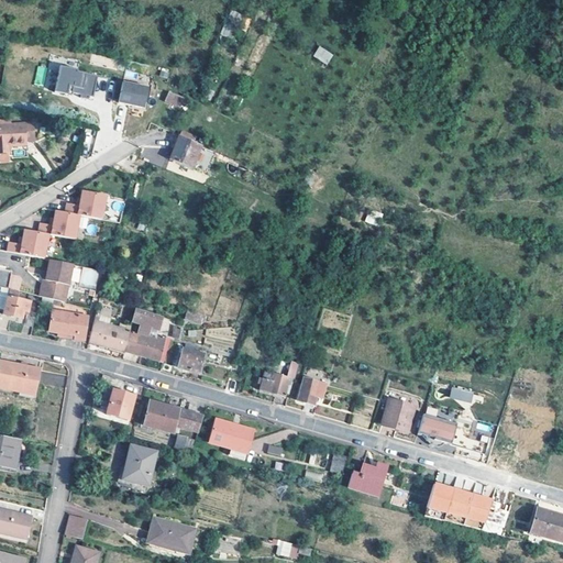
[(319,45),(312,56),(327,65),(333,54),(319,45)]
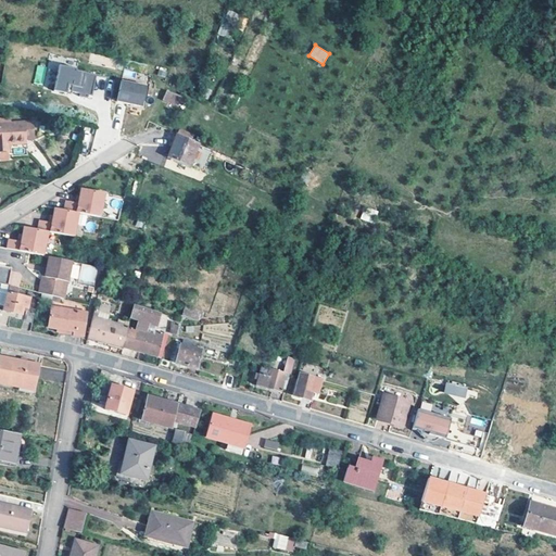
[(59,66),(53,92),(65,96),(66,92),(79,96),(78,98),(87,100),(87,98),(91,98),(96,76),(76,72),(76,71),(59,66)]
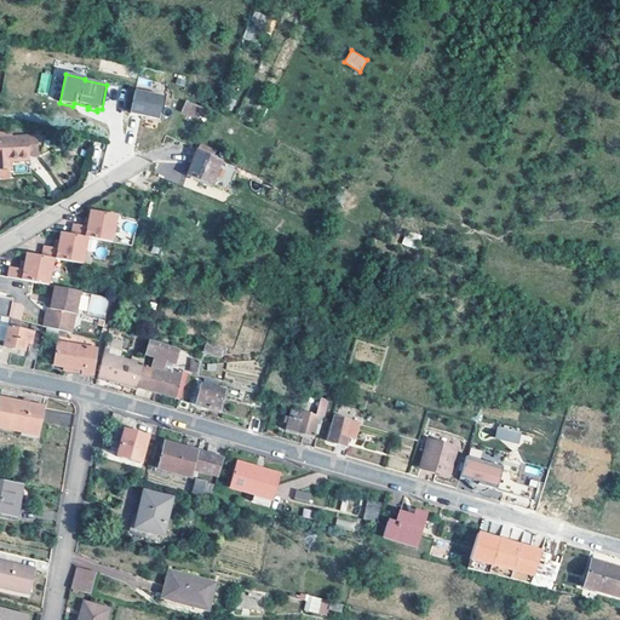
[(136,91),(131,114),(159,119),(164,97),(136,91)]
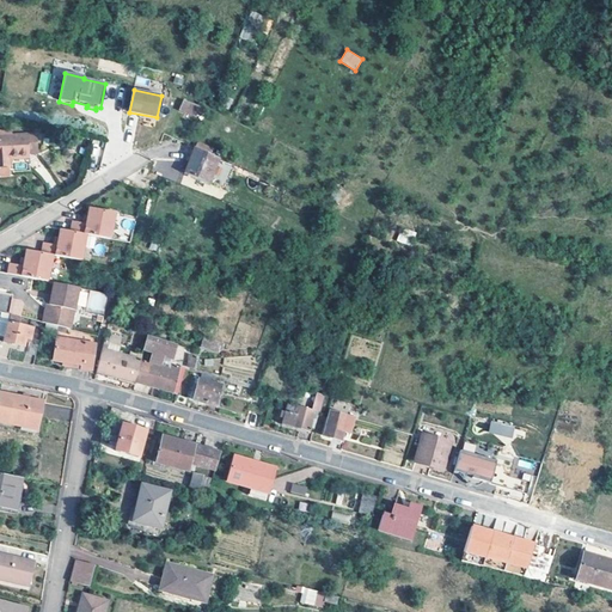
[(201,109),(183,102),(178,111),(196,118),(201,109)]
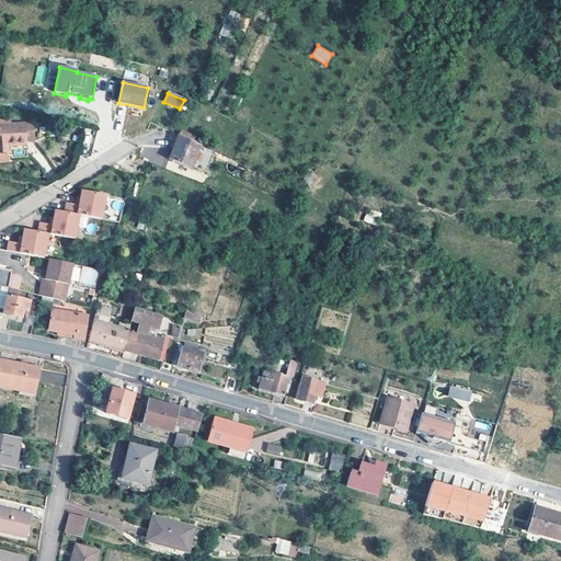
[(9,124),(8,121),(0,121),(0,150),(6,150),(6,147),(23,146),(23,141),(31,141),(29,123),(9,124)]
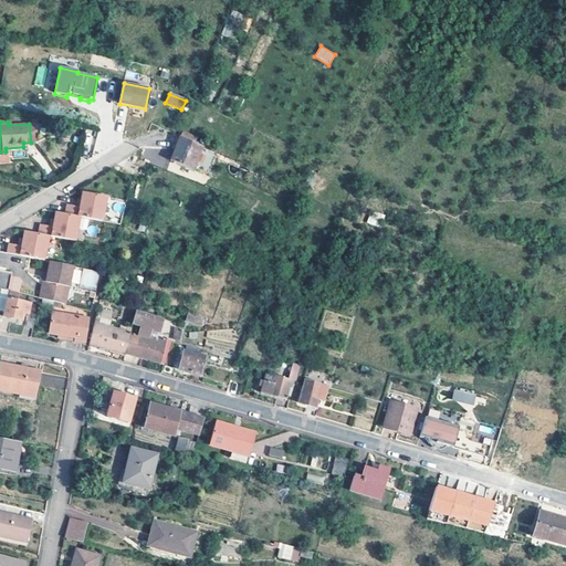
[(194,144),(179,137),(169,161),(194,171),(202,148),(194,144)]
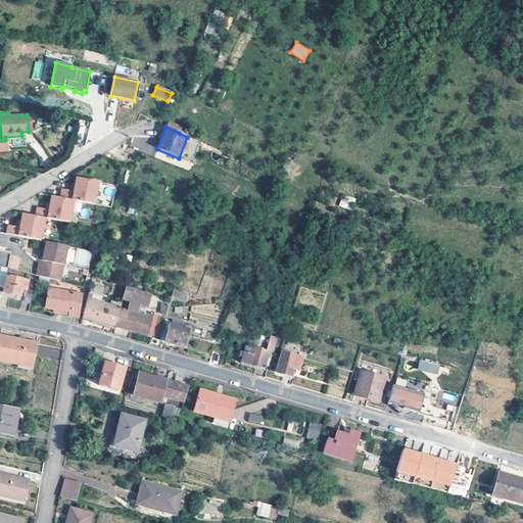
[(76,179),(75,186),(74,192),(70,192),(62,190),(60,199),(74,202),(94,206),(99,183),(76,179)]
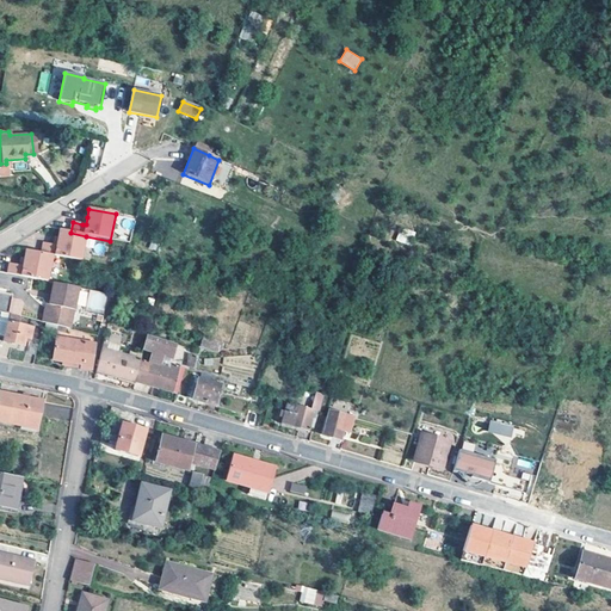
[(401,228),(397,241),(409,245),(414,232),(401,228)]
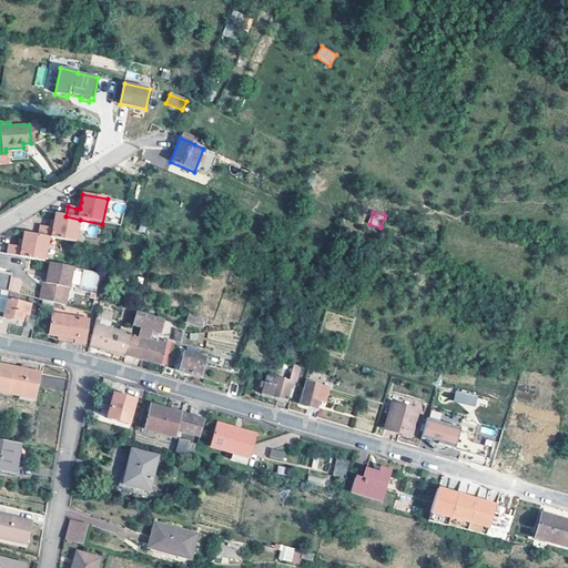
[(38,236),(48,239),(74,244),(80,220),(66,216),(56,214),(54,222),(52,230),(50,229),(40,226),(38,236)]
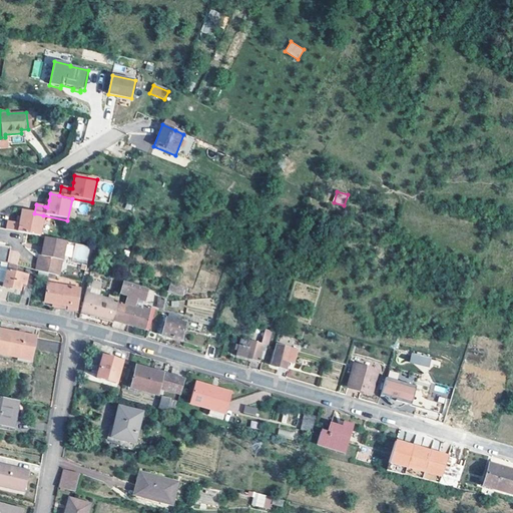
[(21,210),(20,217),(42,222),(43,215),(34,213),(21,210)]
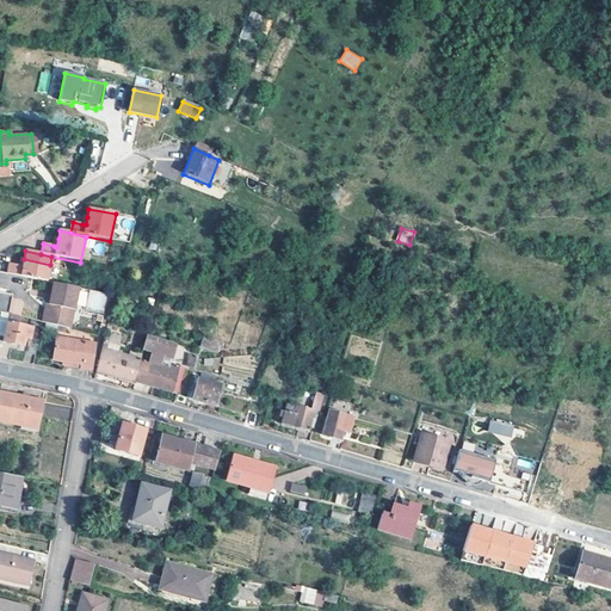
[(50,265),(24,259),(23,260),(22,267),(18,267),(7,265),(6,275),(19,278),(45,284),(50,265)]
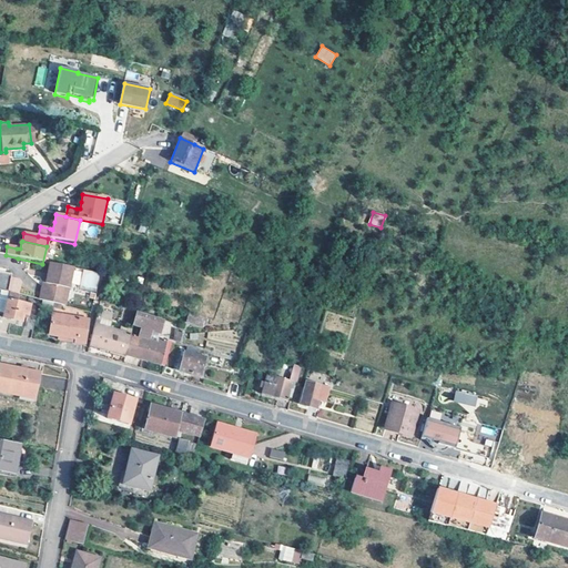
[(39,300),(42,301),(64,305),(72,271),(49,265),(47,276),(46,284),(42,284),(39,300)]
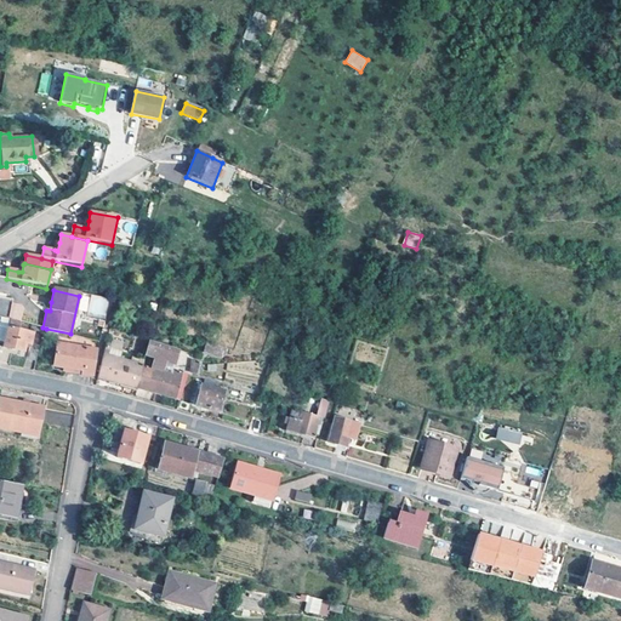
[(81,295),(80,307),(87,308),(90,296),(81,295)]
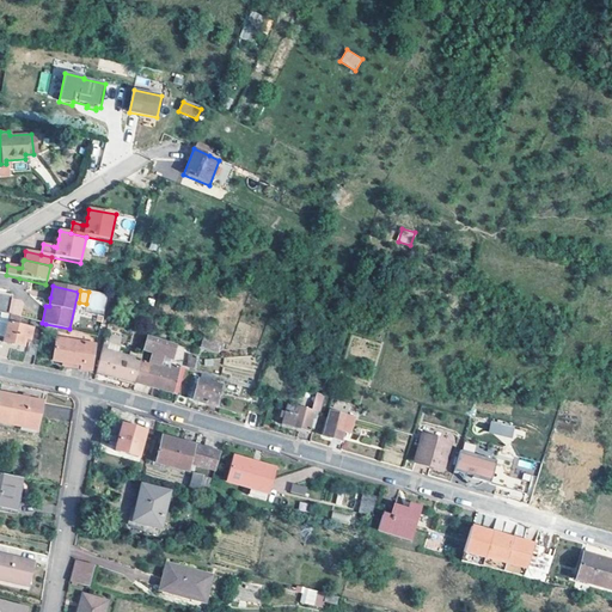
[(104,313),(108,294),(90,291),(86,311),(104,313)]
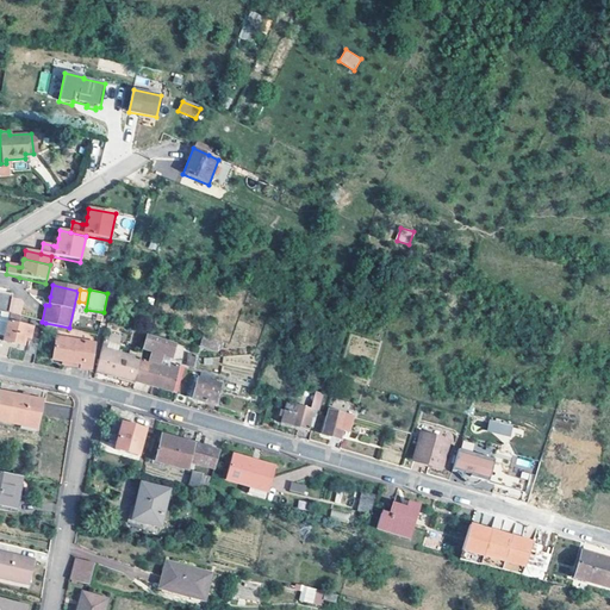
[(0,293),(0,311),(1,312),(10,315),(12,299),(12,297),(0,293)]
